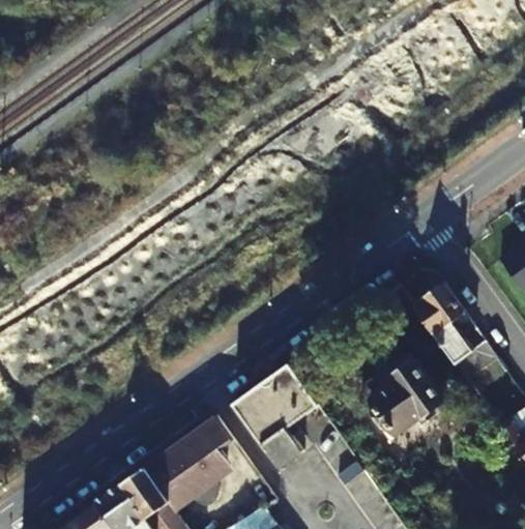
[(524,230),(494,252),(522,292),(524,290),(524,230)]
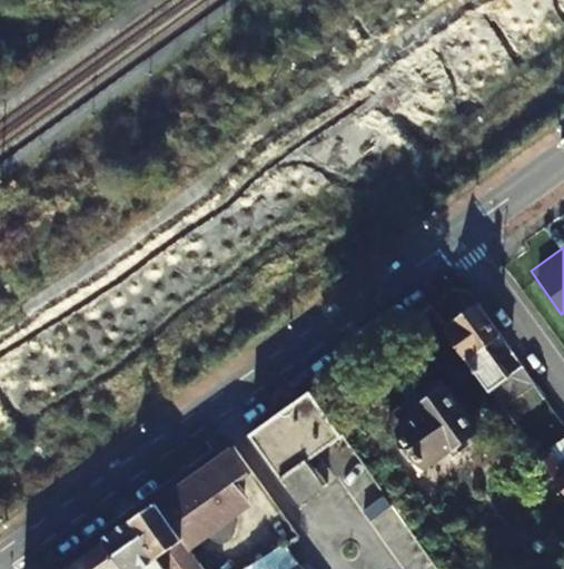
[(484,389),(505,375),(485,347),(498,337),(474,303),(451,320),(454,324),(442,333),(484,389)]
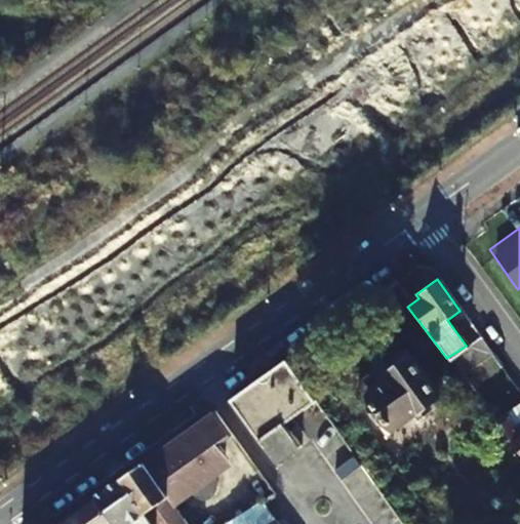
[(478,336),(466,346),(446,358),(457,373),(489,352),(478,336)]
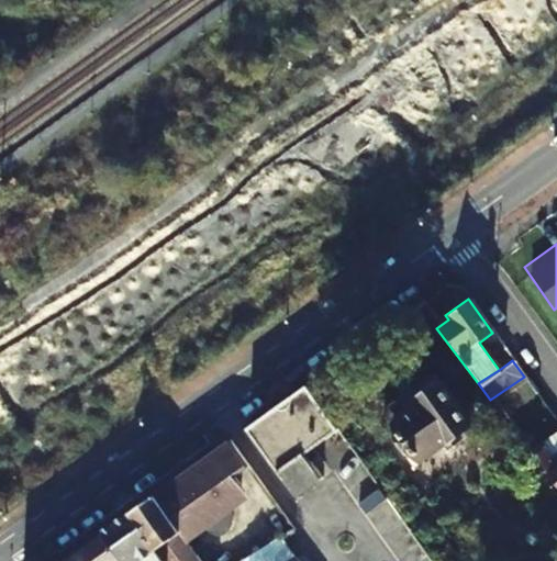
[(535,391),(524,377),(490,400),(501,415),(535,391)]
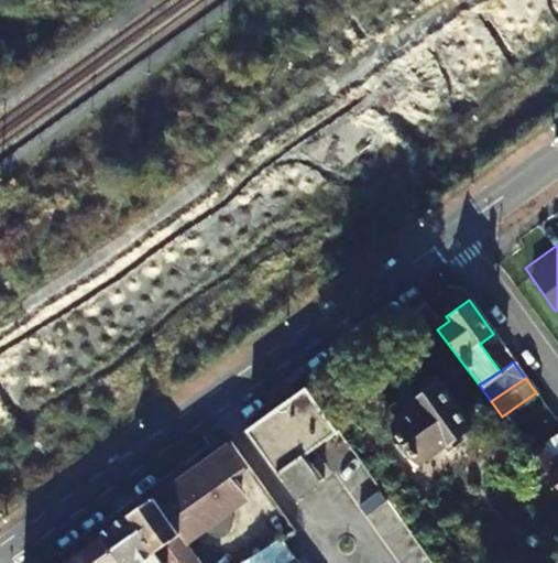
[(418,404),(394,422),(422,461),(472,425),(441,382),(416,401),(418,404)]
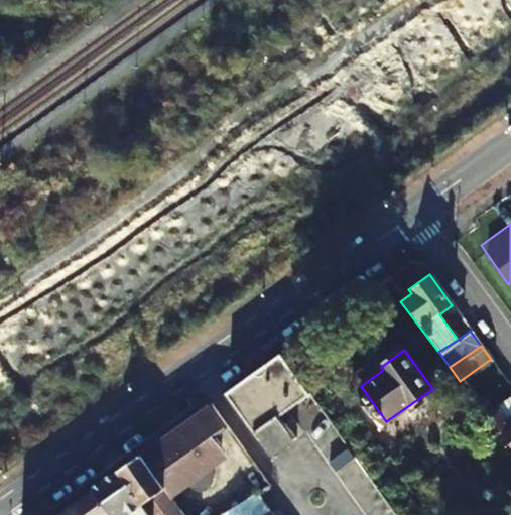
[(293,440),(278,417),(308,395),(280,353),(224,393),(268,458),(293,440)]
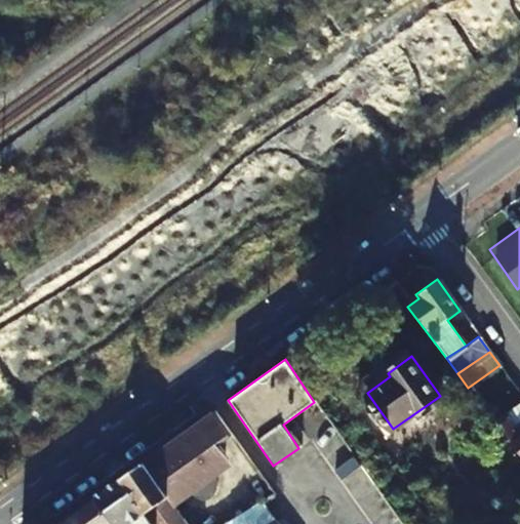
[(519,399),(500,413),(503,417),(494,424),(519,458),(519,457),(519,399)]
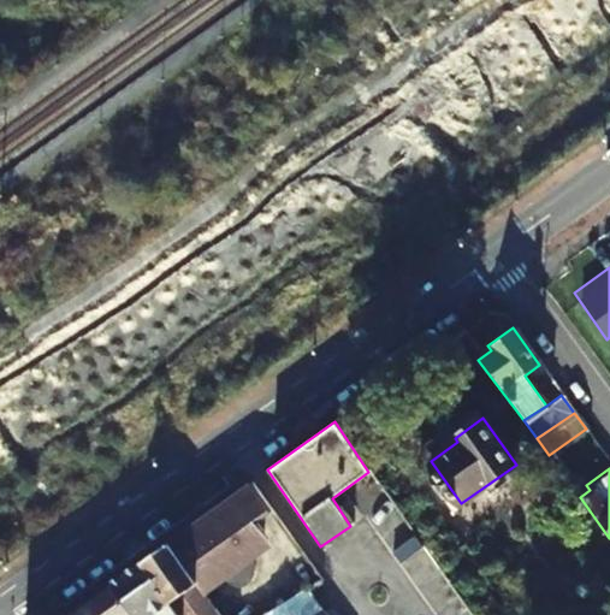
[(249,482),(138,561),(175,614),(218,614),(203,593),(223,580),(227,585),(232,586),(237,587),(242,586),(247,583),(250,579),(252,573),(253,568),(252,562),(246,553),(260,542),(261,538),(261,533),(260,530),(254,520),(270,510),(249,482)]
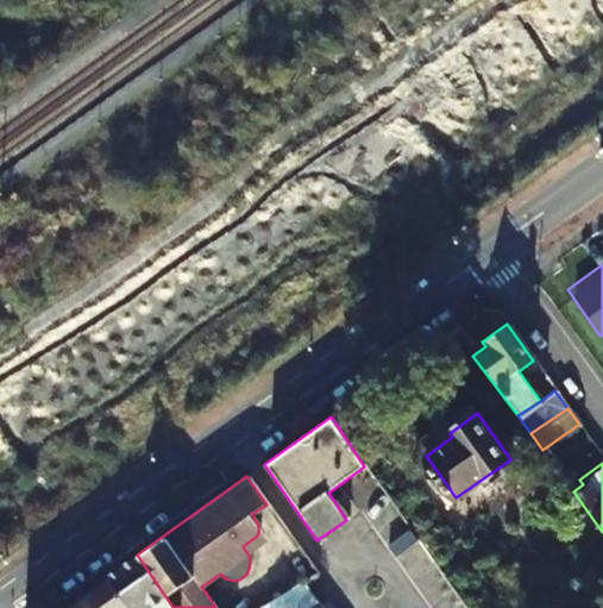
[(283,563),(271,570),(286,593),(301,584),(315,576),(294,545),(280,555),(283,563)]
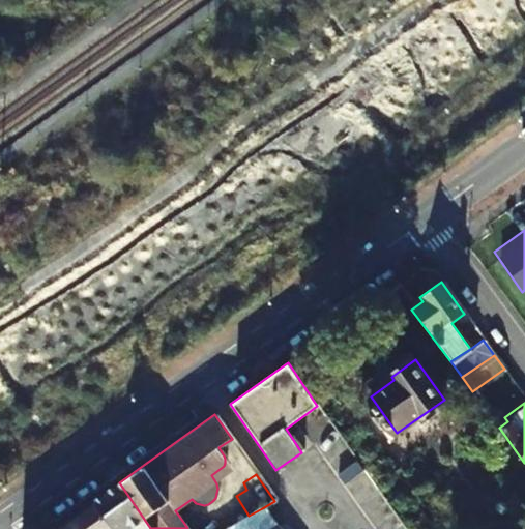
[(150,528),(119,482),(94,501),(114,528),(150,528)]
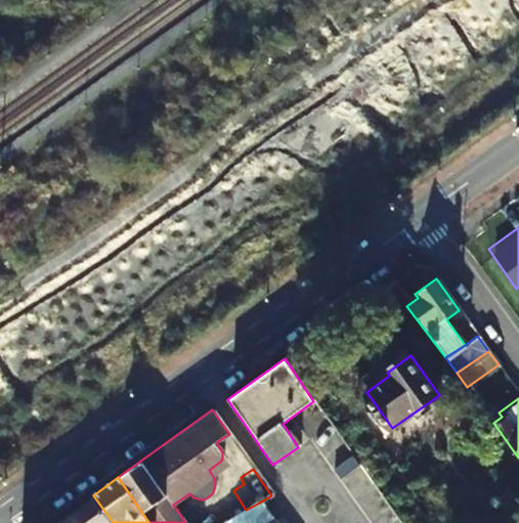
[(113,522),(93,495),(56,522),(113,522)]
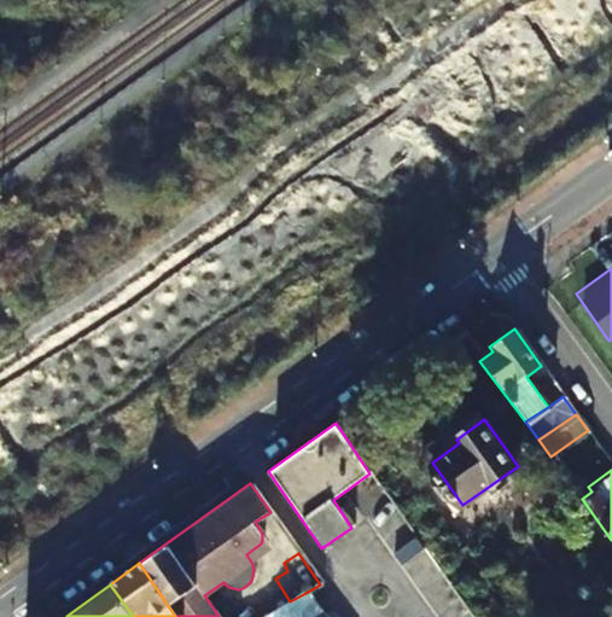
[(290,601),(266,616),(321,616),(322,616),(306,593),(290,601)]
